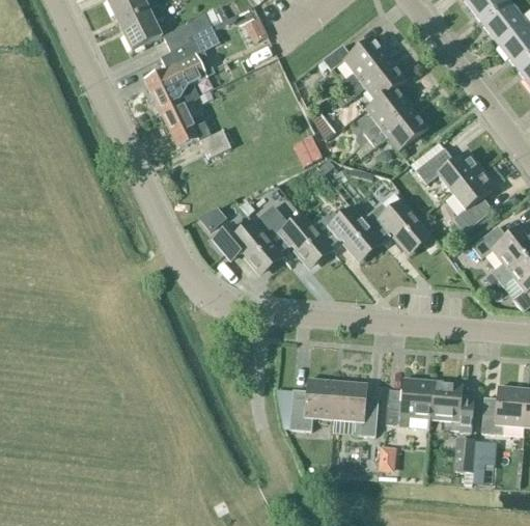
[(119,24),(150,9),(149,8),(145,0),(107,0),(119,24)]
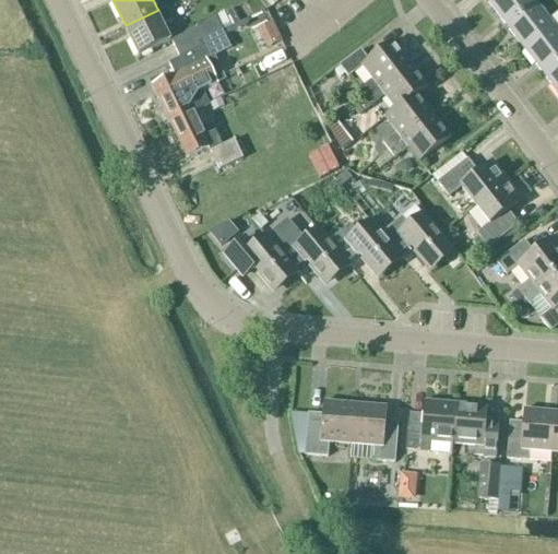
[(259,20),(283,9),(279,0),(270,0),(253,8),(259,20)]
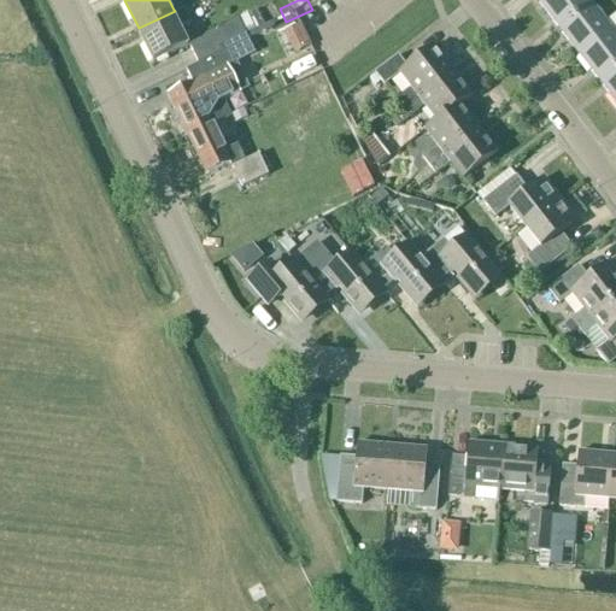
[(559,25),(591,0),(540,0),(559,25)]
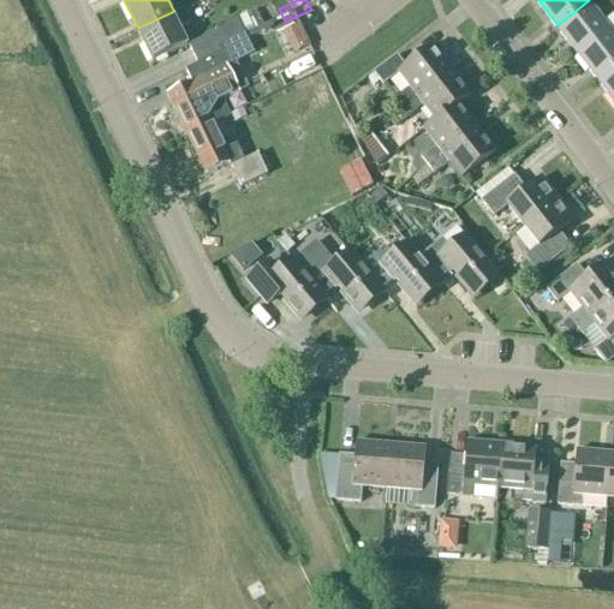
[(589,0),(558,25),(578,51),(613,23),(613,10),(604,18),(591,0),(589,0)]
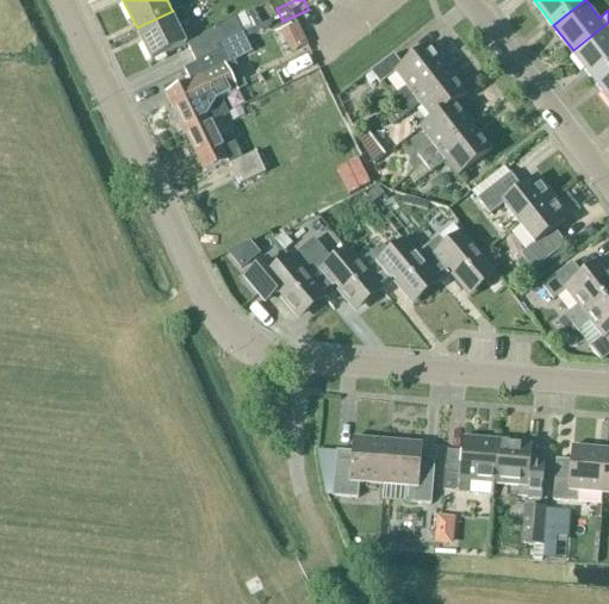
[(173,11),(137,27),(151,57),(187,41),(179,24),(191,18),(184,5),(172,10),(173,11)]
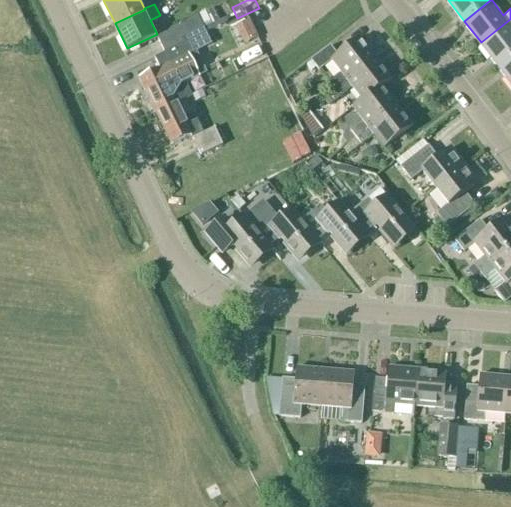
[(165,48),(181,41),(207,29),(198,12),(173,24),(173,26),(158,33),(165,48)]
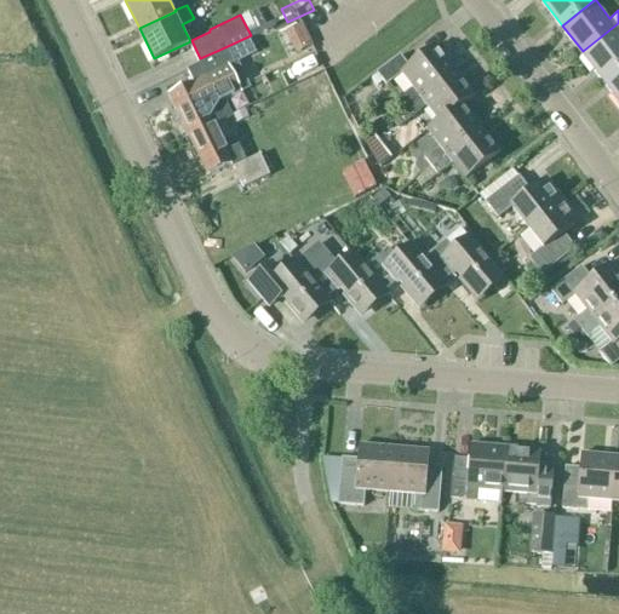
[(618,23),(583,51),(603,78),(618,66),(618,23)]
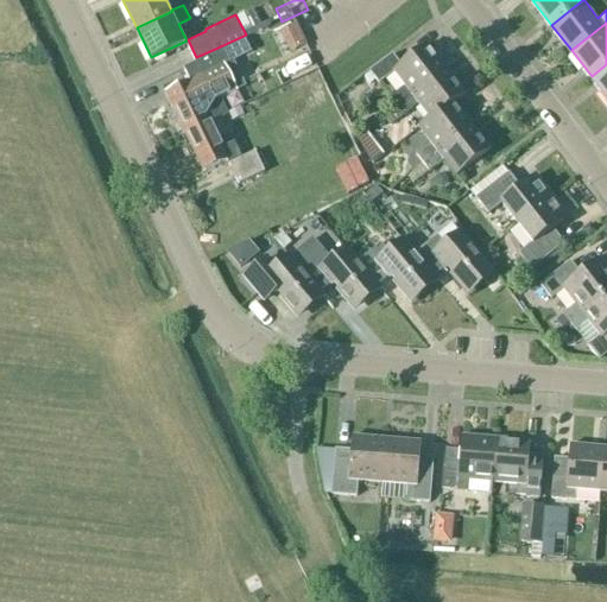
[(246,35),(215,49),(196,57),(203,71),(191,77),(166,89),(187,128),(210,118),(228,109),(222,94),(239,87),(225,57),(251,44),(246,35)]
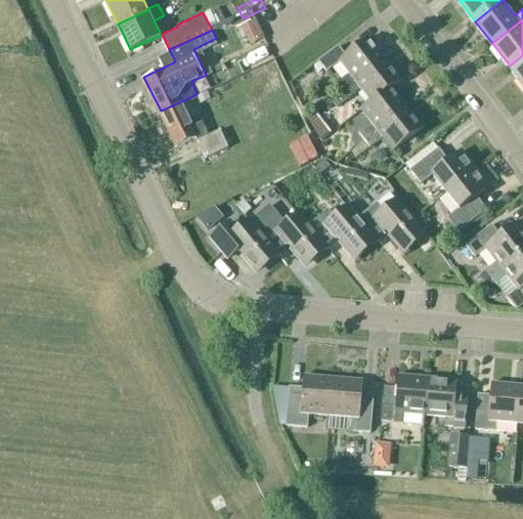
[(343,89),(386,55),(369,35),(346,53),(339,44),(319,58),(328,69),(340,59),(349,72),(337,82),(343,89)]
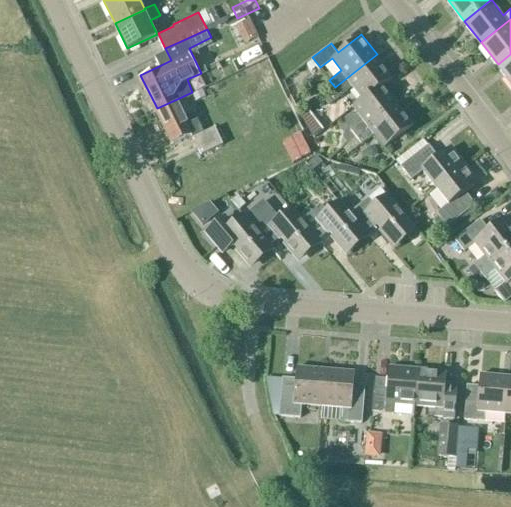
[(393,75),(377,54),(335,87),(341,94),(354,84),(363,96),(363,97),(383,82),(393,75)]
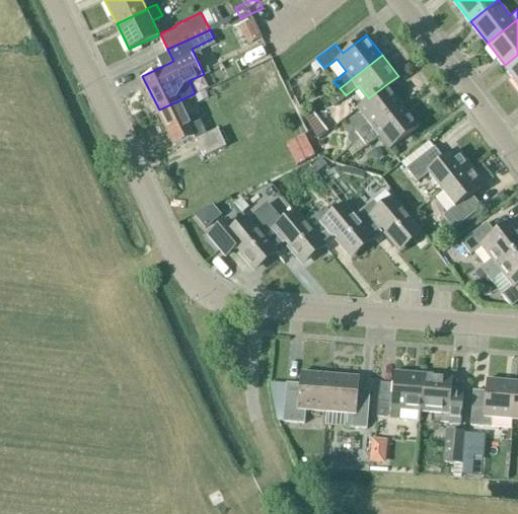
[(517,55),(505,65),(517,82),(517,55)]
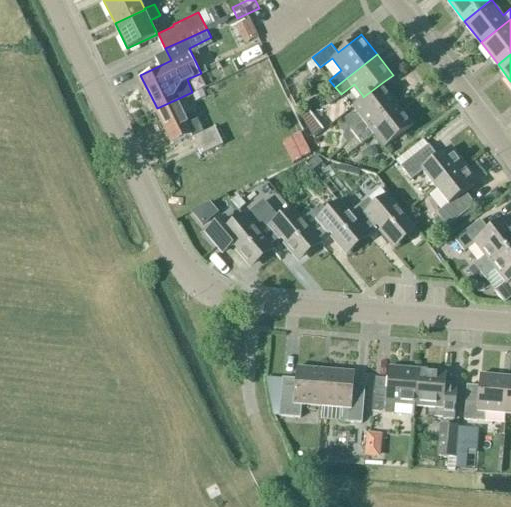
[(398,102),(383,82),(363,97),(363,96),(353,104),(363,117),(350,127),(356,134),(398,102)]
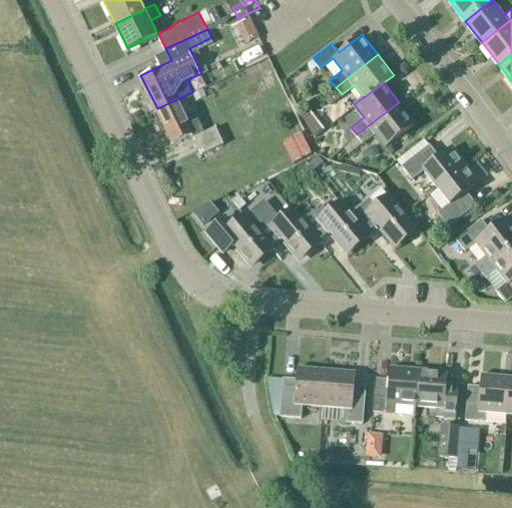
[(342,94),(336,87),(329,93),(334,100),(342,94)]
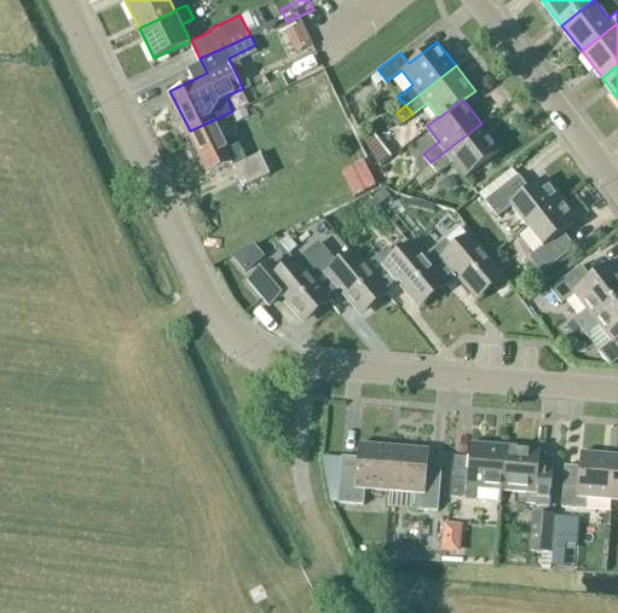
[(214,120),(190,131),(208,169),(232,158),(244,184),(270,171),(260,150),(247,157),(236,133),(224,139),(214,120)]
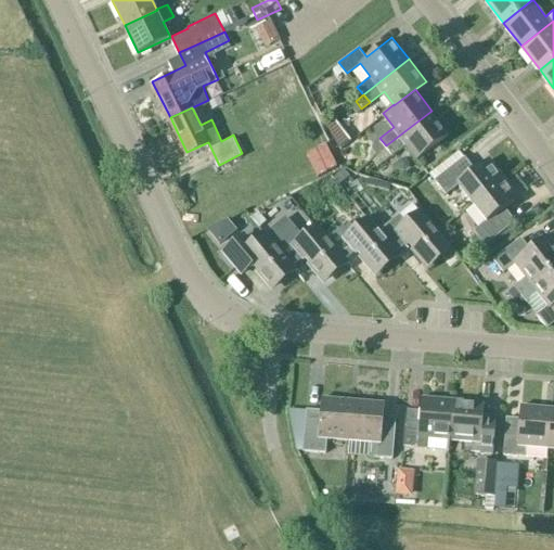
[(449,132),(432,111),(386,145),(393,154),(406,143),(416,157),(449,132)]
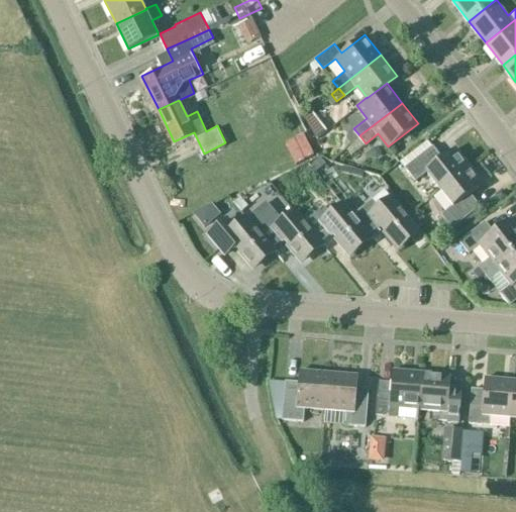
[(470,164),(456,145),(442,157),(433,143),(404,166),(415,180),(426,171),(439,188),(470,164)]
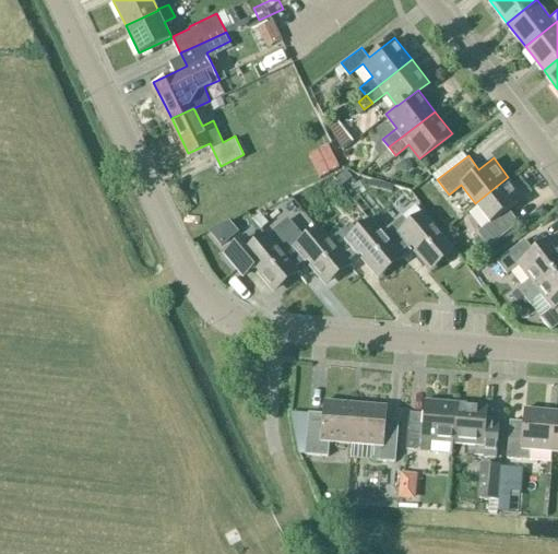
[(508,177),(475,203),(489,221),(477,231),(488,245),(511,228),(505,221),(513,213),(509,208),(523,197),(508,177)]
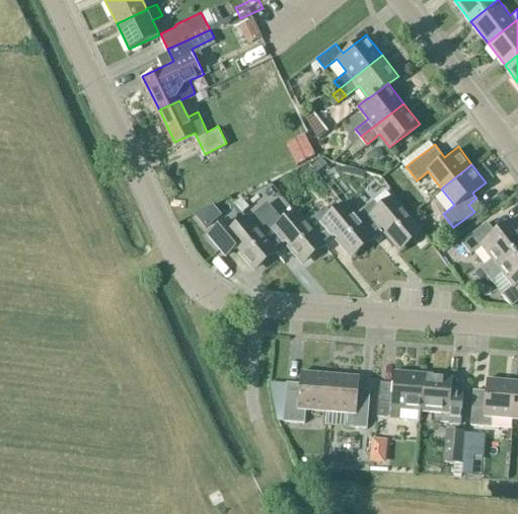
[(377,195),(354,214),(370,233),(380,225),(398,246),(420,228),(391,195),(383,202),(377,195)]
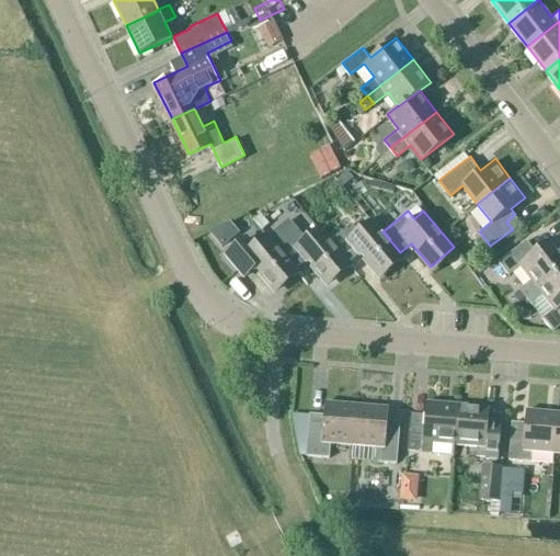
[(349,260),(330,238),(319,224),(306,235),(287,213),(266,231),(296,267),(307,258),(326,281),(350,261),(349,260)]
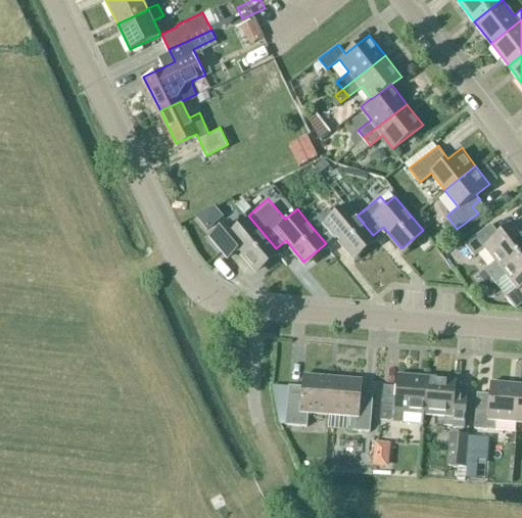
[(373,235),(357,216),(346,202),(334,213),(328,205),(307,222),(325,242),(334,233),(352,255),(375,237),(373,235)]
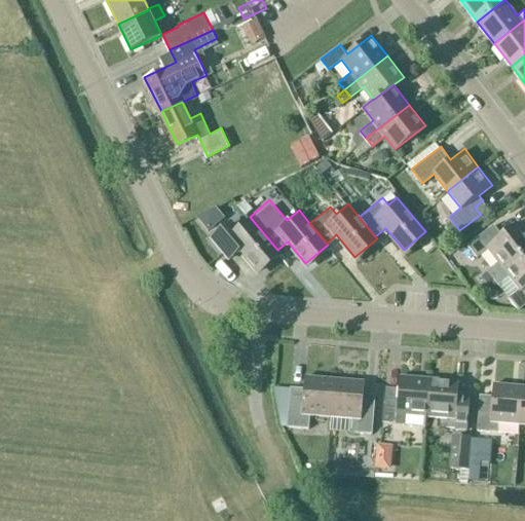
[(278,251),(277,250),(250,217),(237,227),(232,220),(213,236),(229,256),(238,248),(257,270),(278,251)]
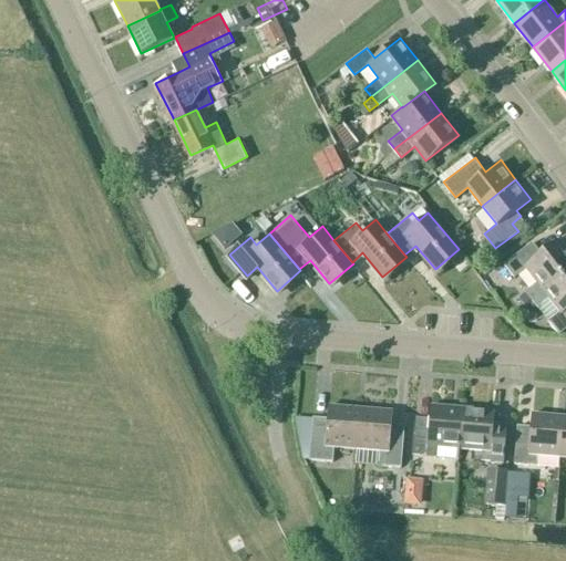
[(532,297),(565,270),(565,245),(561,238),(542,252),(533,240),(504,262),(515,276),(526,267),(537,281),(526,290),(532,297)]
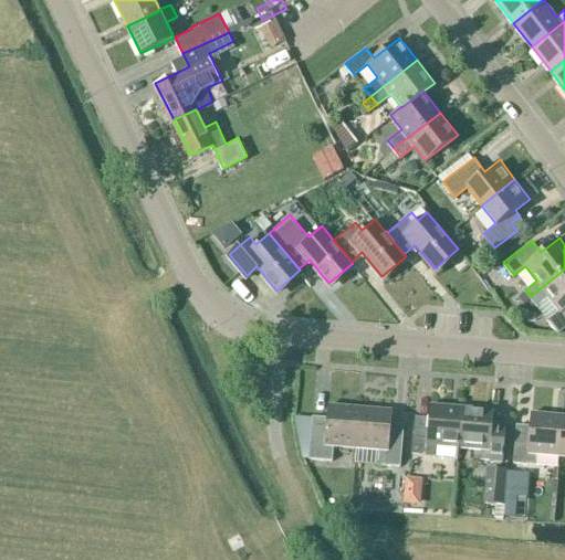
[(564,270),(531,296),(536,304),(547,295),(558,309),(547,318),(558,331),(564,326),(564,270)]
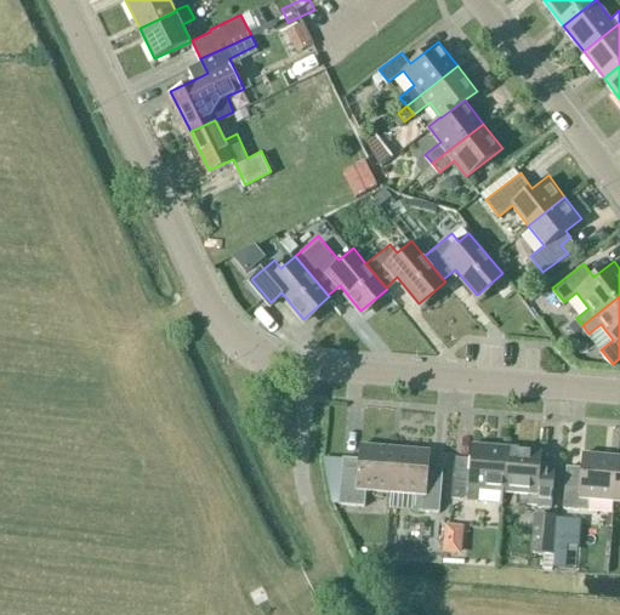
[(367,488),(391,490),(396,444),(360,442),(359,456),(343,455),(340,501),(365,504),(367,488)]
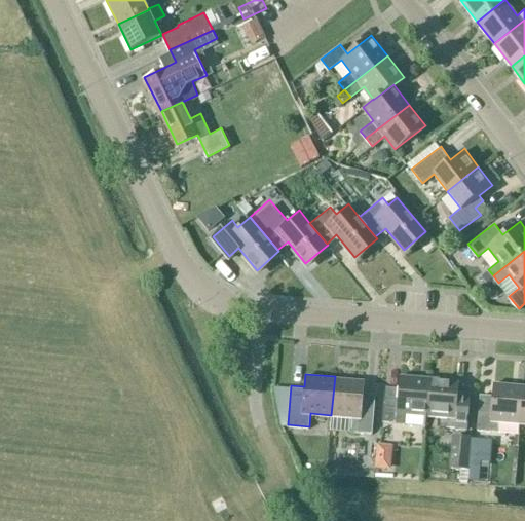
[(405,413),(426,415),(429,376),(400,374),(399,386),(386,385),(383,420),(404,421),(405,413)]
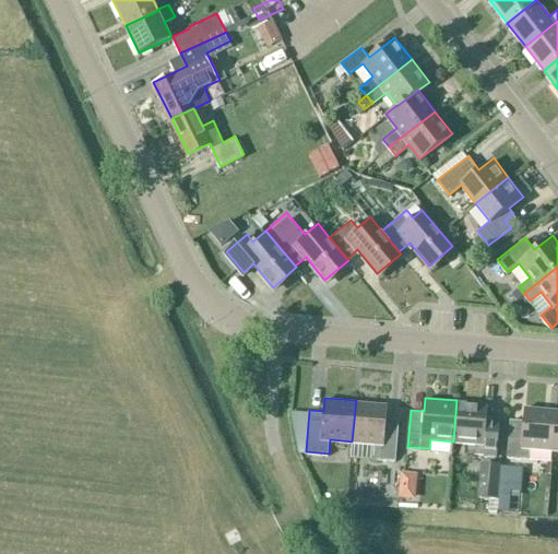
[(386,416),(388,403),(356,400),(352,441),(375,444),(374,457),(395,459),(400,417),(386,416)]
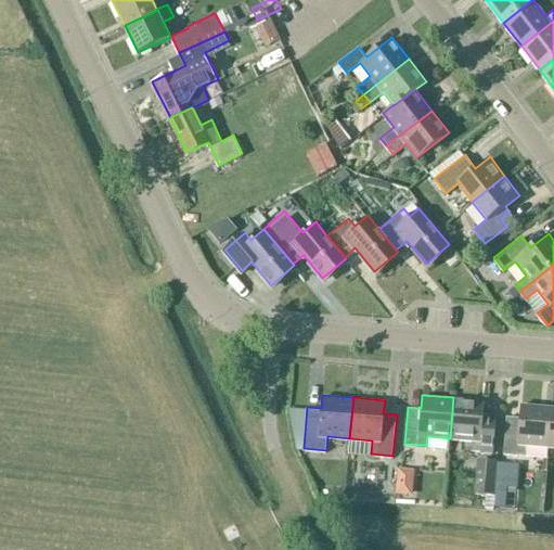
[(453,397),(450,438),(472,439),(471,449),(493,451),(497,414),(484,412),(485,399),(453,397)]
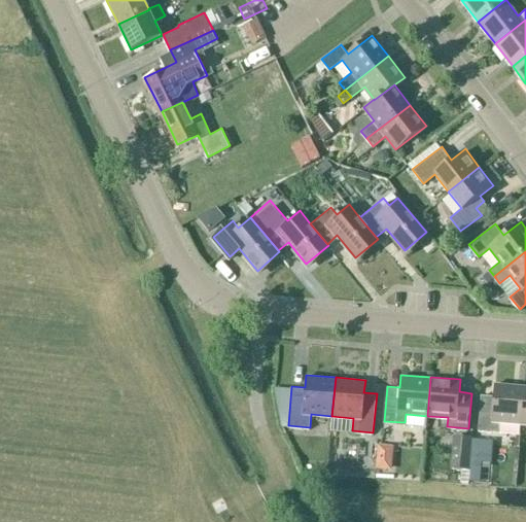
[(521,423),(524,385),(494,382),(493,394),(481,393),(479,428),(498,430),(499,421),(521,423)]
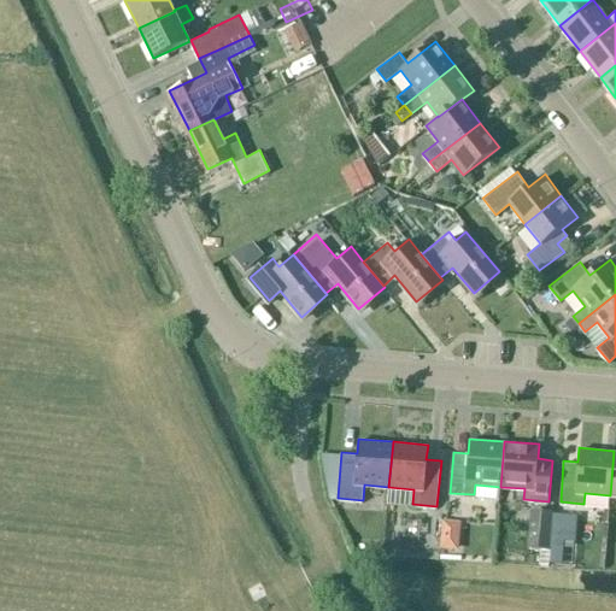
[(452,506),(447,535),(470,539),(474,509),(452,506)]
